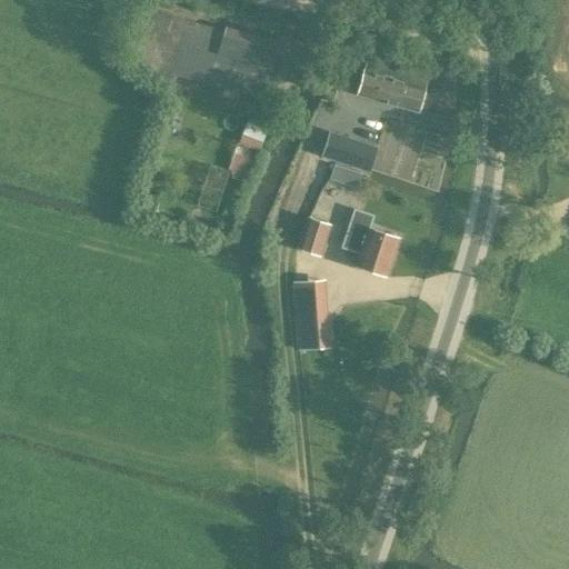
[(261,97),(270,67),(278,42),(225,27),(223,30),(136,5),(121,58),(131,66),(143,71),(172,79),(173,75),(261,97)]
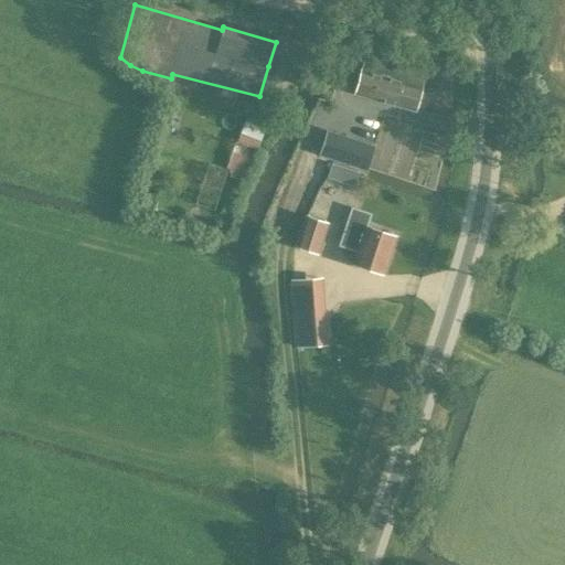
[(383,70),(387,57),(365,51),(353,94),(414,112),(425,72),(400,64),(397,70),(391,67),(390,72),(383,70)]
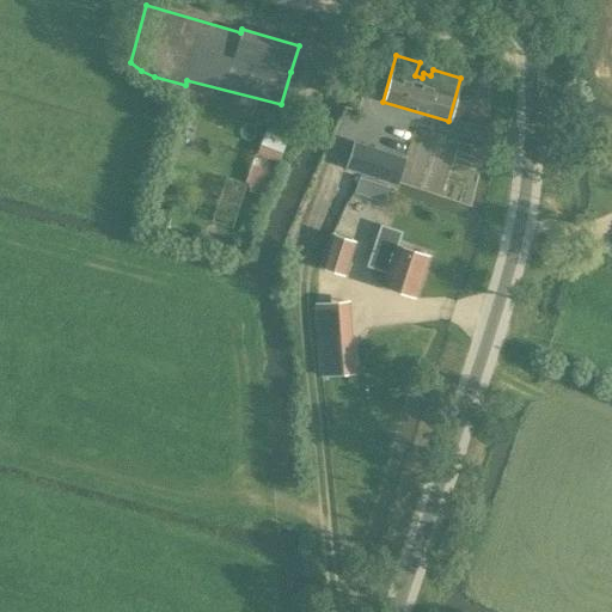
[(343,106),(354,111),(361,98),(350,93),(343,106)]
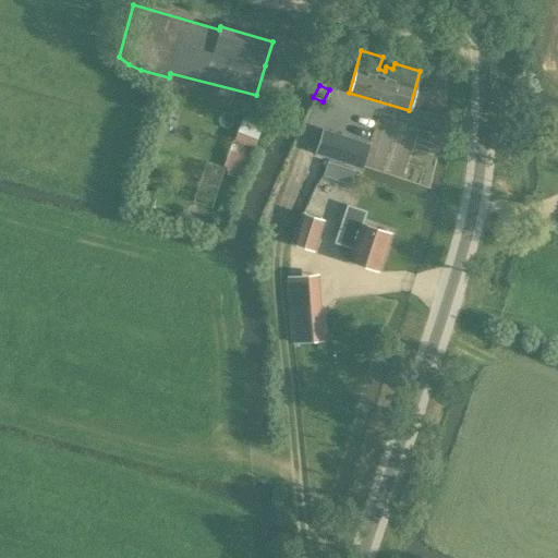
[(232,140),(222,166),(227,167),(225,172),(232,176),(231,178),(240,181),(261,128),(267,130),(277,105),(263,100),(254,124),(242,120),(234,141),(232,140)]
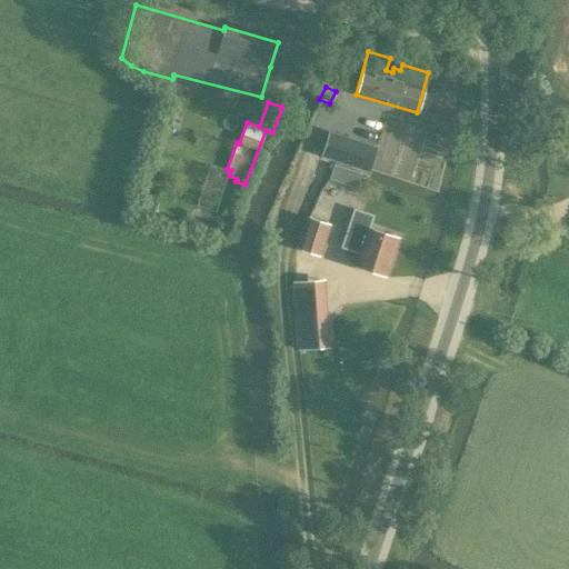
[(329,132),(321,156),(368,171),(376,148),(329,132)]
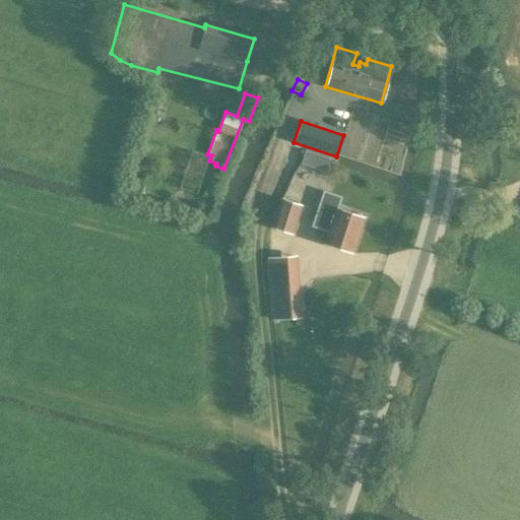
[(327,157),(304,149),(300,161),(323,170),(327,157)]
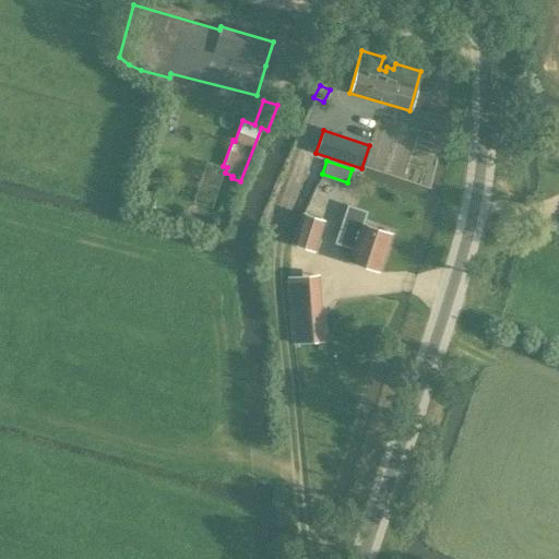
[(378,271),(390,234),(361,224),(365,213),(346,206),(334,242),(353,249),(348,261),(378,271)]
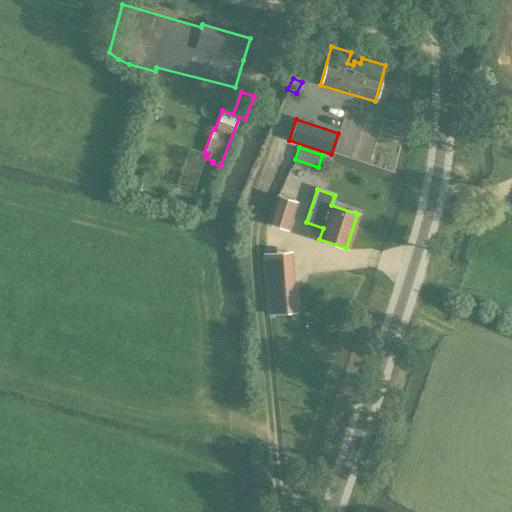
[(286,229),(295,202),(276,196),(267,222),(286,229)]
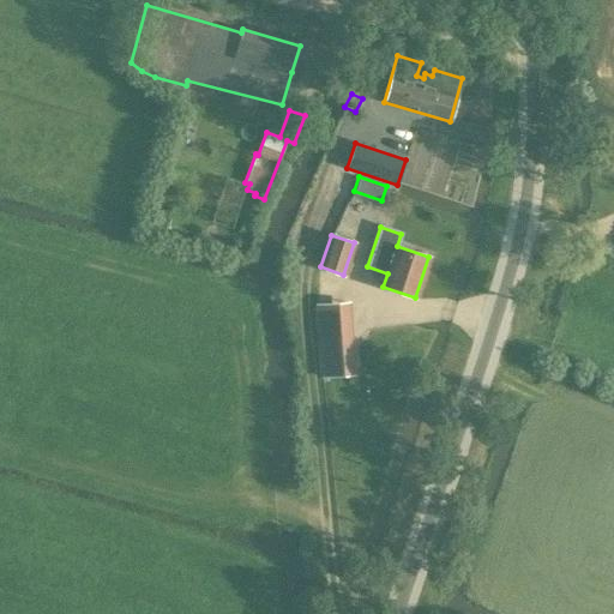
[(320,335),(324,378),(353,374),(349,332),(320,335)]
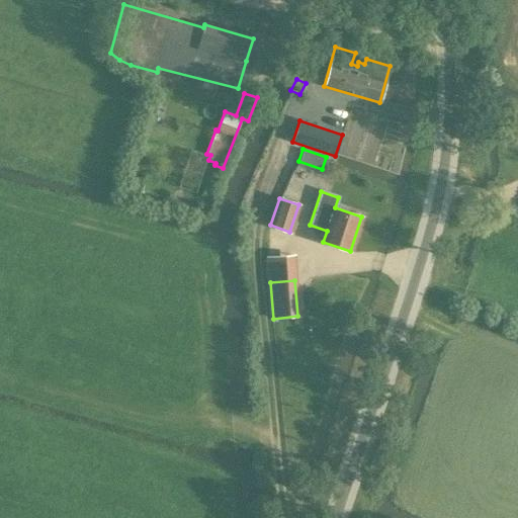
[(290,488),(303,487),(300,475),(288,476),(290,488)]
